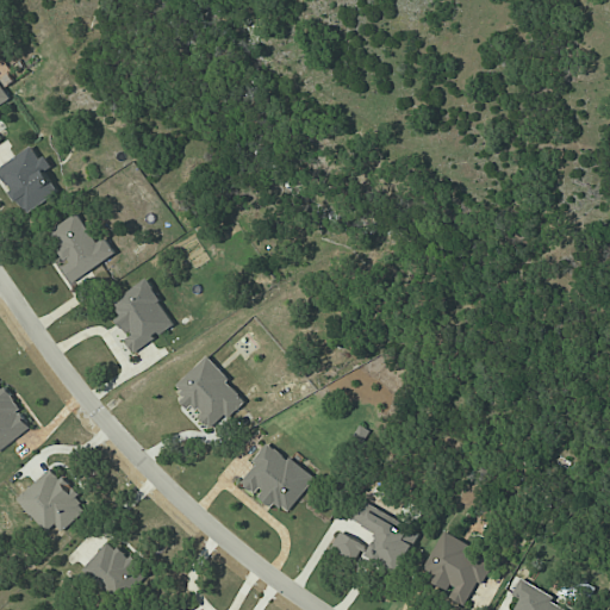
[(0,106),(12,100),(0,80),(0,106)]
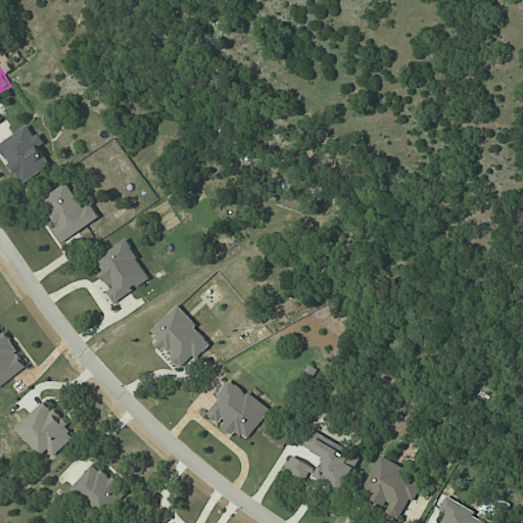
[(0,146),(22,184),(51,167),(39,146),(42,144),(31,125),(0,143),(0,146)]
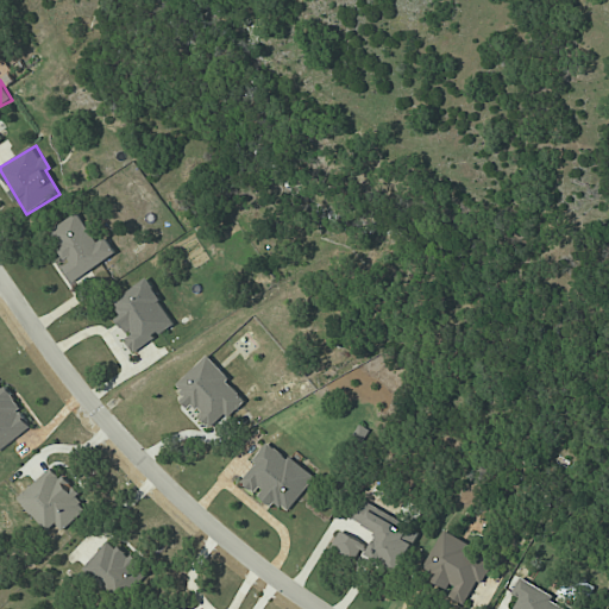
[(117,255),(106,237),(98,243),(79,213),(49,232),(69,263),(63,268),(71,282),(117,255)]
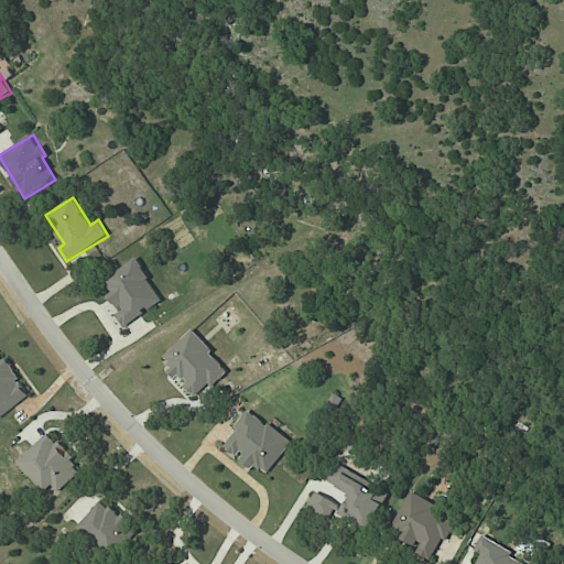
[(123,326),(163,301),(137,259),(104,280),(112,294),(110,295),(120,312),(117,315),(123,326)]
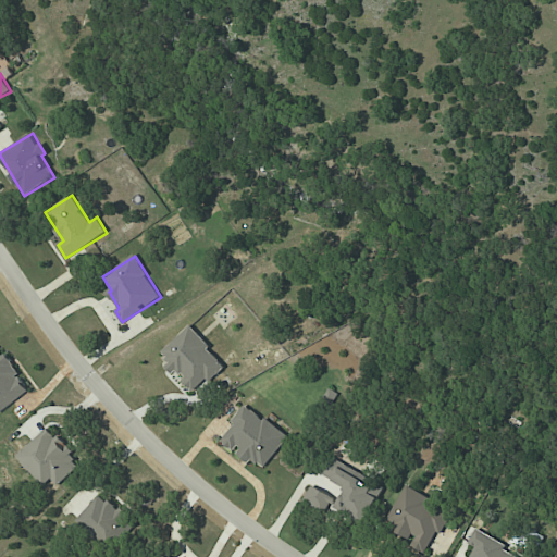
[(161,353),(170,362),(166,364),(193,392),(209,376),(212,380),(226,366),(189,326),(161,353)]
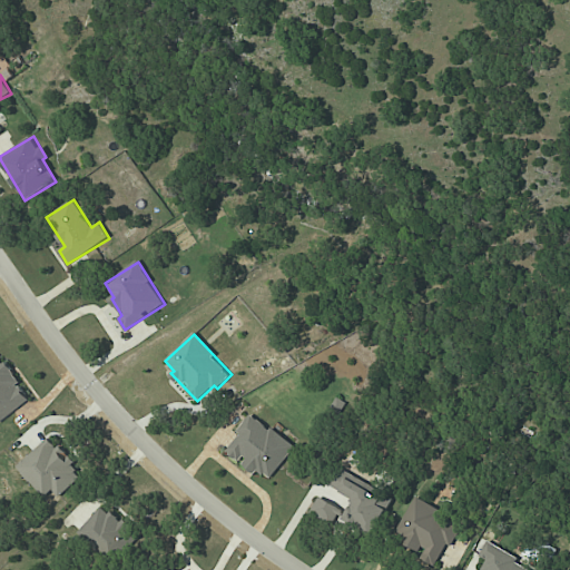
[(0,421),(30,402),(0,354),(0,421)]
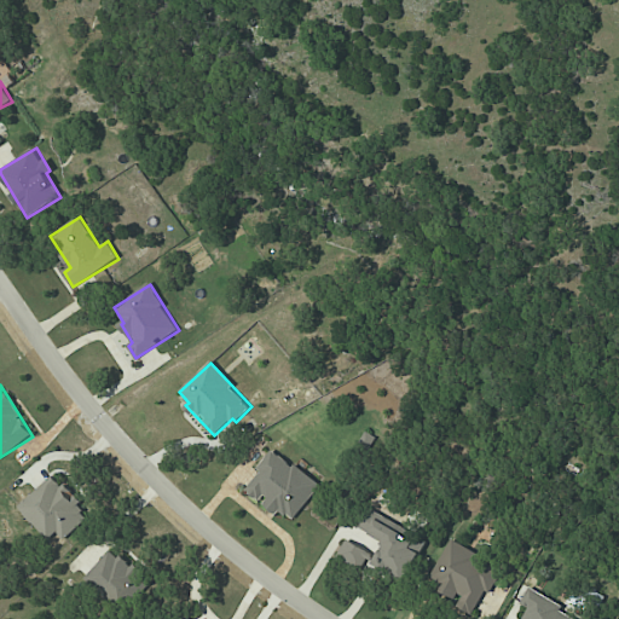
[(291,520),(319,487),(276,450),(243,489),(260,504),(261,502),(278,516),(282,512),(291,520)]
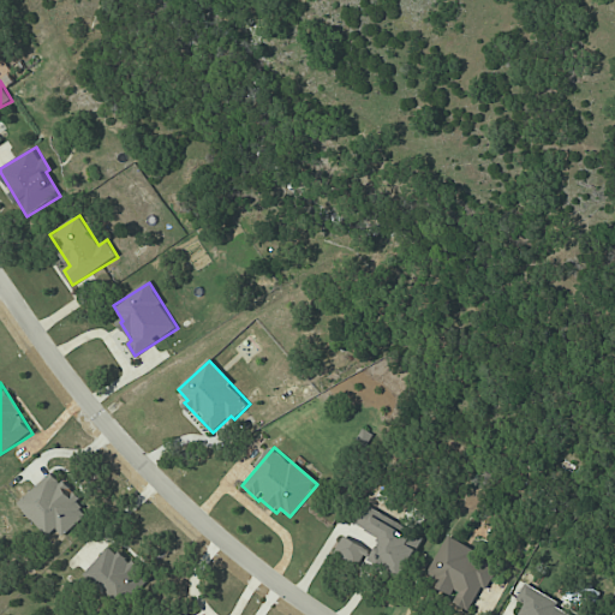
[(63,537),(90,513),(54,472),(18,503),(47,537),(55,530),(63,537)]
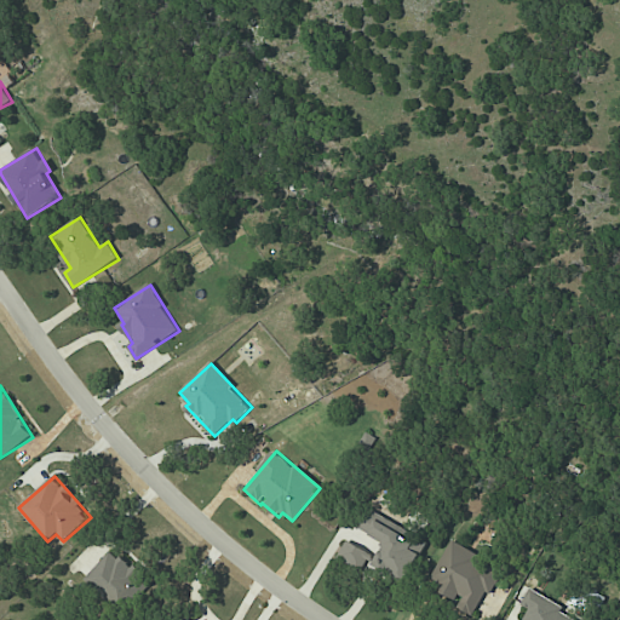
[(356,528),(385,543),(373,567),(407,583),(428,540),(366,510),(356,528)]
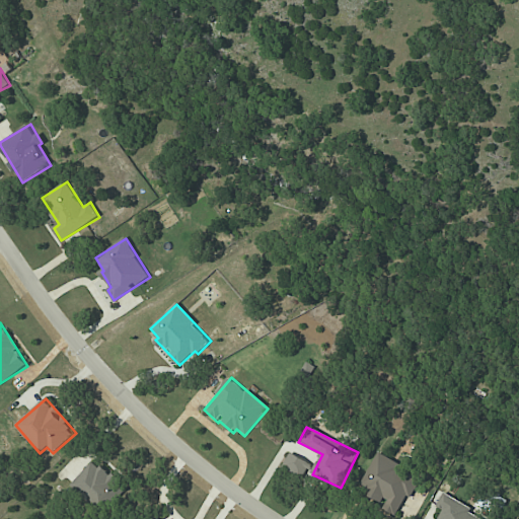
[(303,477),(311,463),(290,452),(283,466),(303,477)]
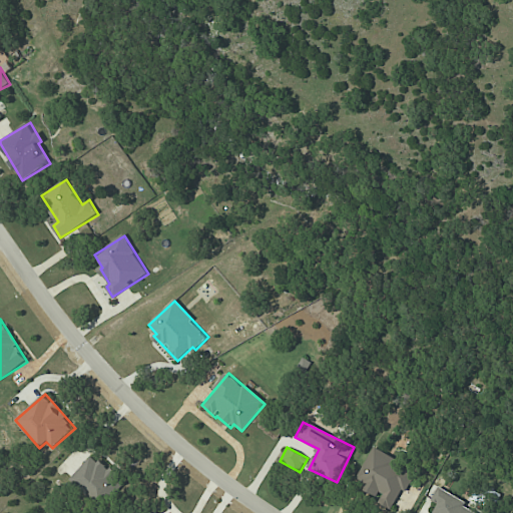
[(355,483),(381,495),(377,503),(394,511),(414,470),(371,450),(355,483)]
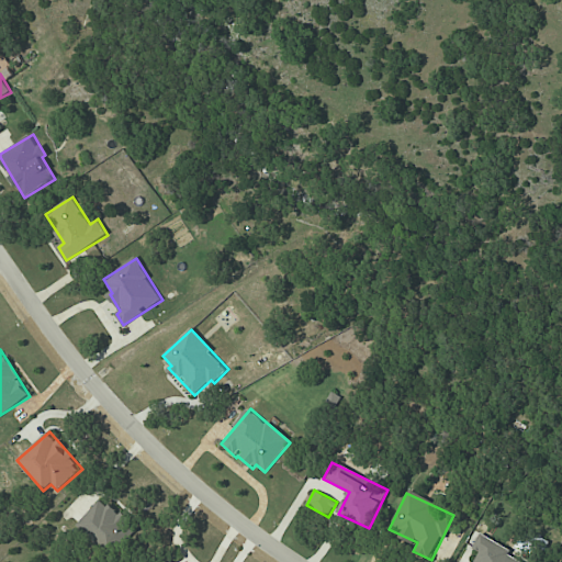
[(122,527),(127,521),(102,497),(79,523),(109,551),(127,531),(122,527)]
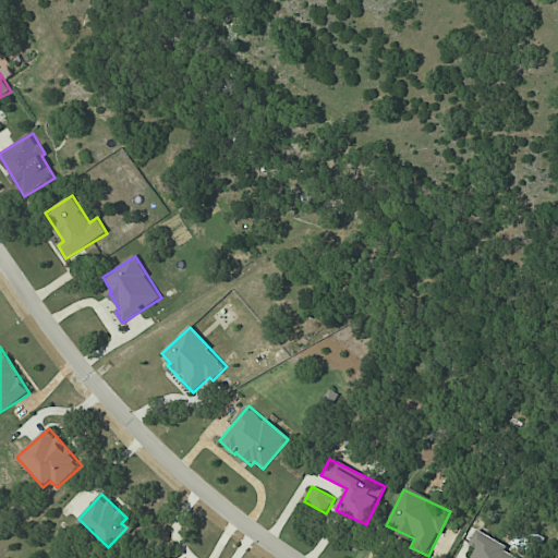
[(508,546),(477,530),(469,544),(476,548),(470,557),(517,557),(518,557),(506,550),(508,546)]
